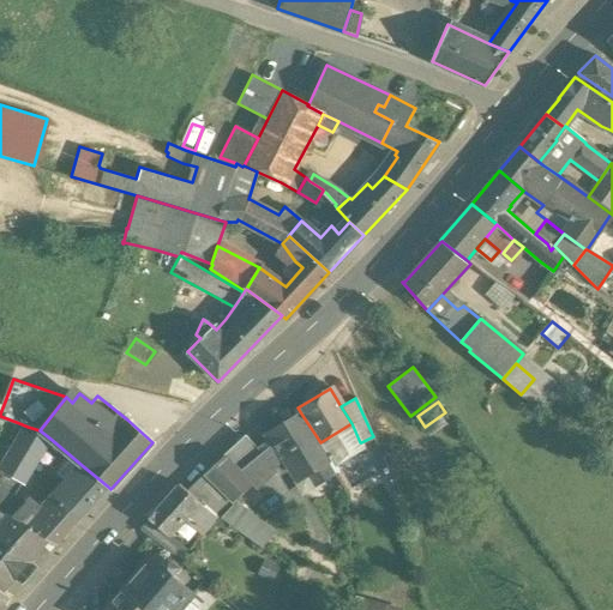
[(301,414),(268,434),(270,440),(281,457),(283,456),(294,475),(301,476),(308,472),(311,465),(328,454),(320,442),(301,414)]
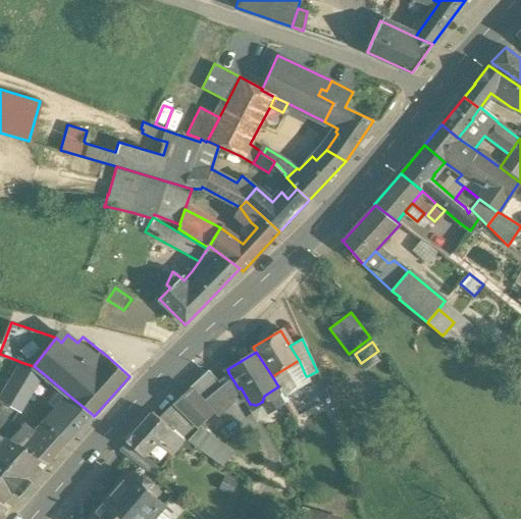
[(23,363),(16,360),(9,372),(16,377),(23,363)]
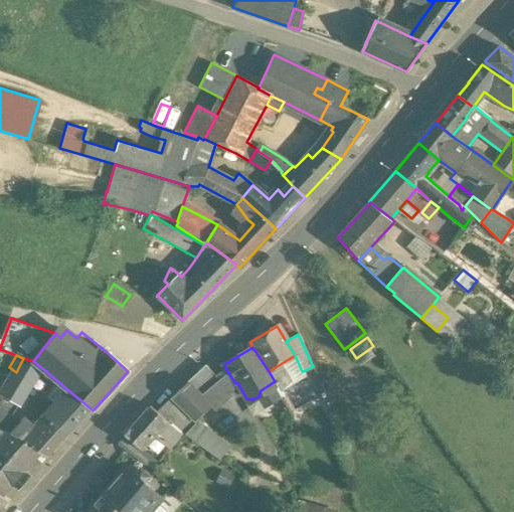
[(295,355),(269,371),(275,381),(281,391),(306,376),(303,371),(302,371),(295,355)]
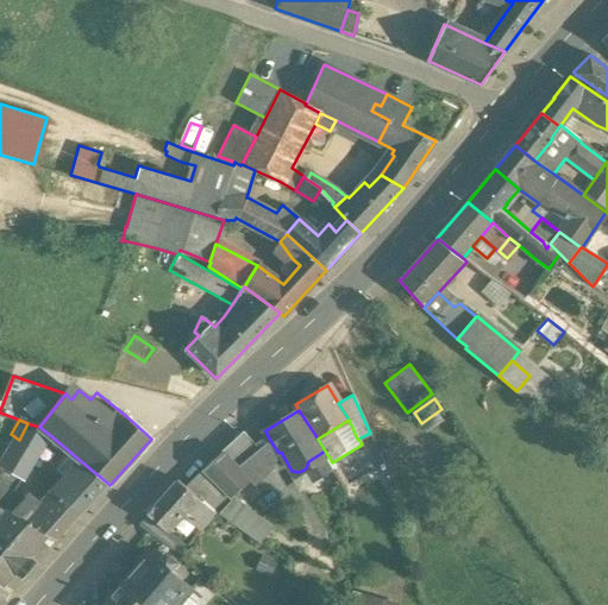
[(39,427),(27,423),(19,440),(2,466),(24,479),(48,441),(46,441),(50,435),(39,427)]
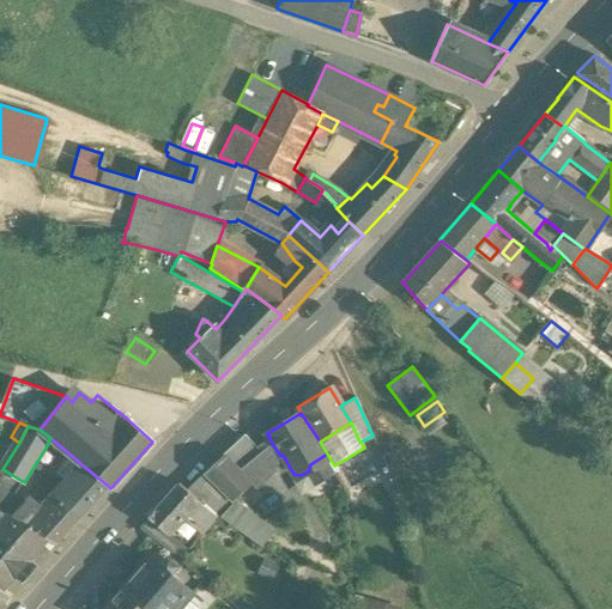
[(611,431),(606,427),(594,442),(604,450),(611,439),(611,431)]
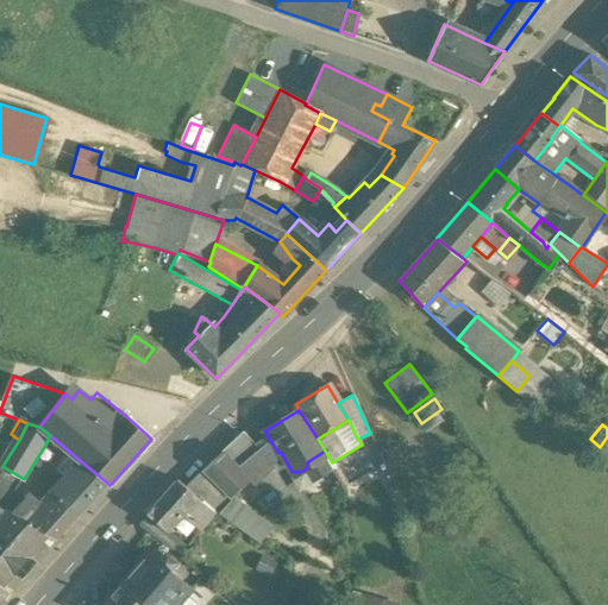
[(242,432),(221,452),(236,467),(257,449),(254,445),(242,432)]
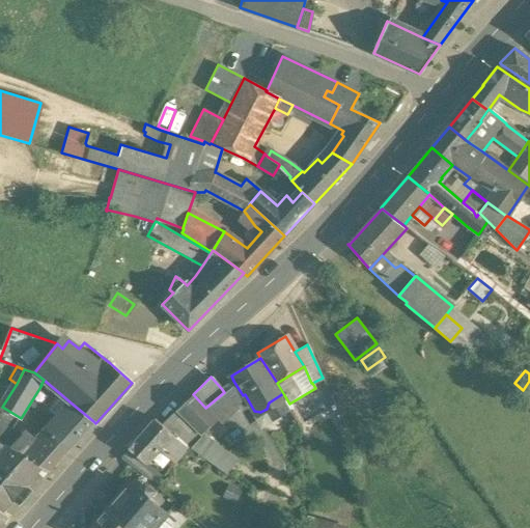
[(233,381),(221,388),(224,392),(232,403),(243,395),(233,381)]
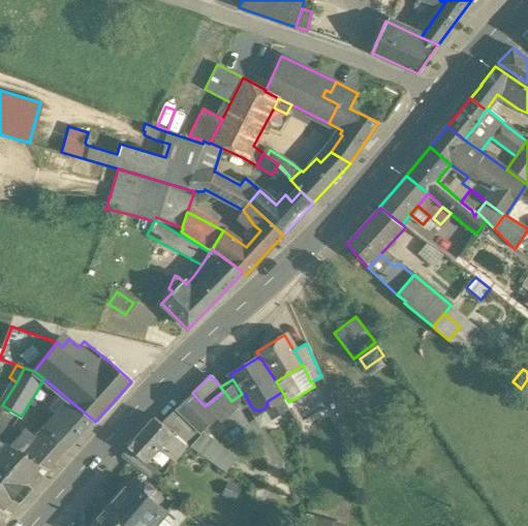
[(527,379),(521,389),(516,395),(527,405),(527,379)]
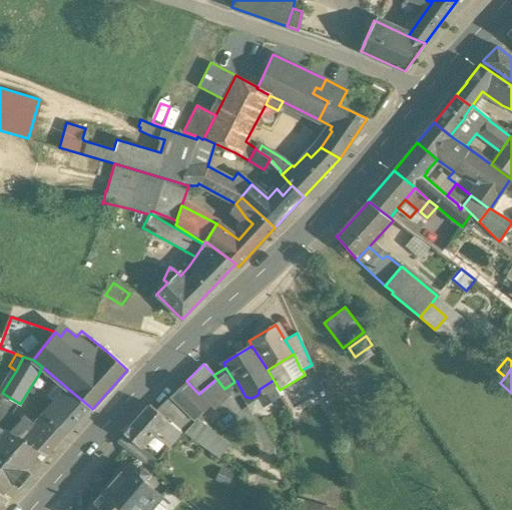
[(198,394),(186,381),(185,382),(186,383),(173,395),(172,394),(171,395),(183,408),(196,419),(209,406),(198,394)]
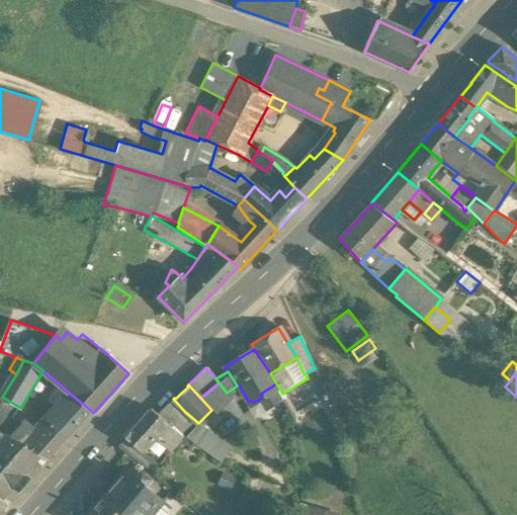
[(62,387),(50,400),(57,406),(69,393),(62,387)]
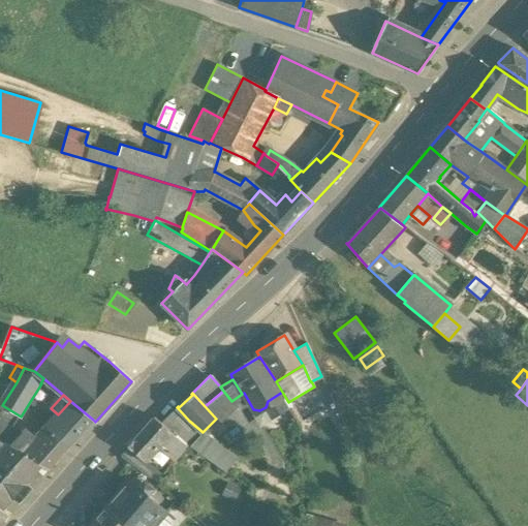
[(58,414),(47,428),(68,446),(93,420),(70,401),(58,414)]
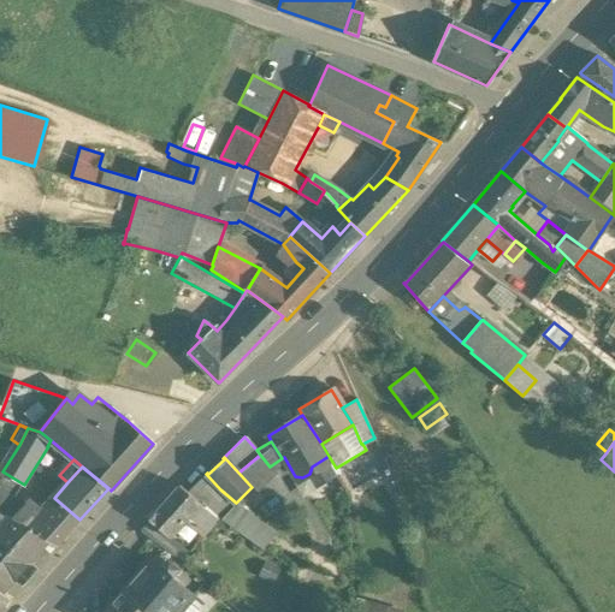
[(24,485),(3,471),(1,471),(1,473),(0,474),(0,487),(16,497),(17,497),(24,485)]
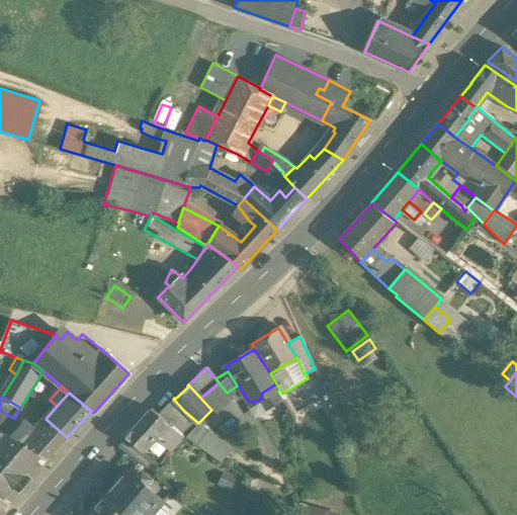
[(185,412),(173,399),(165,406),(182,423),(176,430),(184,436),(186,438),(203,450),(211,441),(214,437),(216,436),(202,426),(201,426),(198,423),(185,412)]
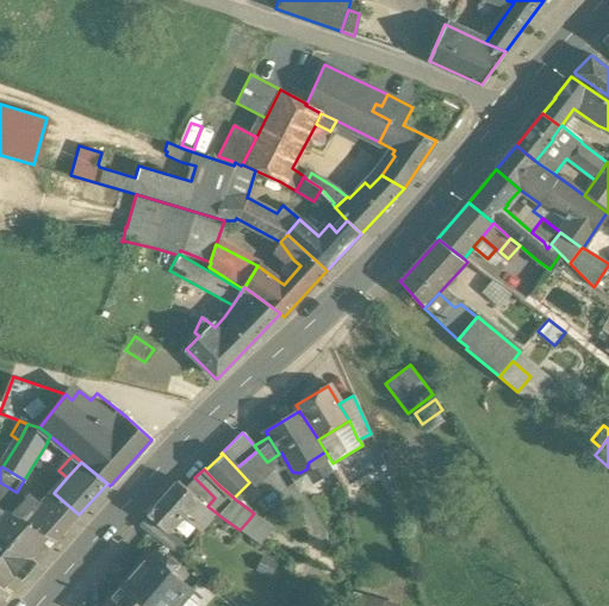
[(215,498),(194,478),(185,488),(197,498),(207,506),(215,498)]
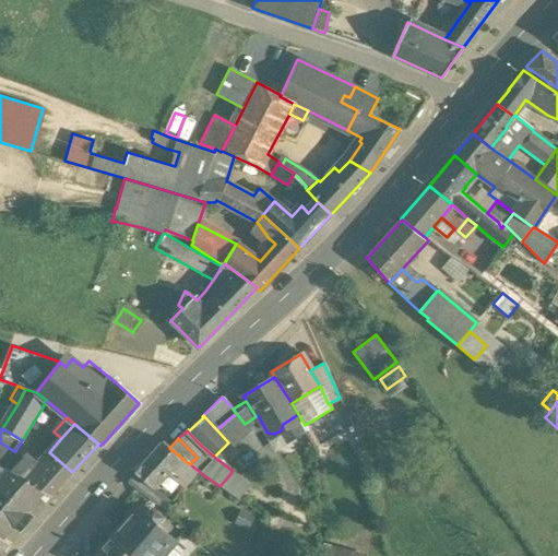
[(49,452),(40,462),(30,453),(25,458),(15,451),(14,451),(0,442),(0,465),(4,469),(4,468),(8,470),(9,470),(44,492),(51,496),(72,472),(49,452)]
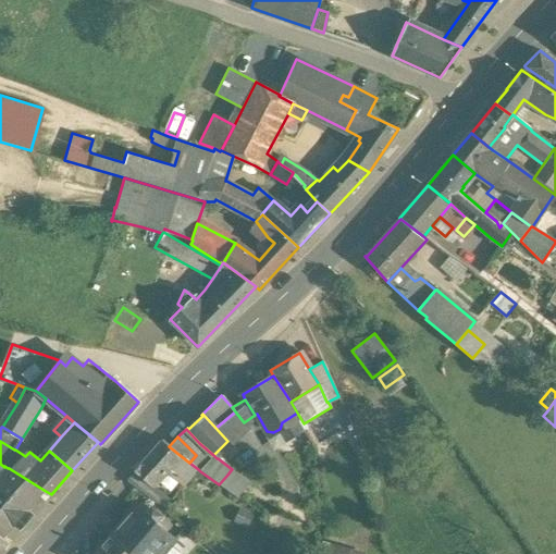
[(169,446),(161,441),(140,465),(139,464),(134,470),(136,471),(150,483),(152,485),(164,472),(180,455),(169,446)]
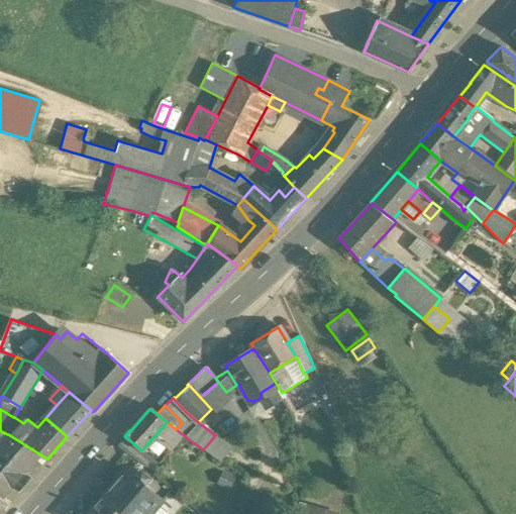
[(167,422),(152,438),(169,451),(184,435),(176,429),(167,422)]
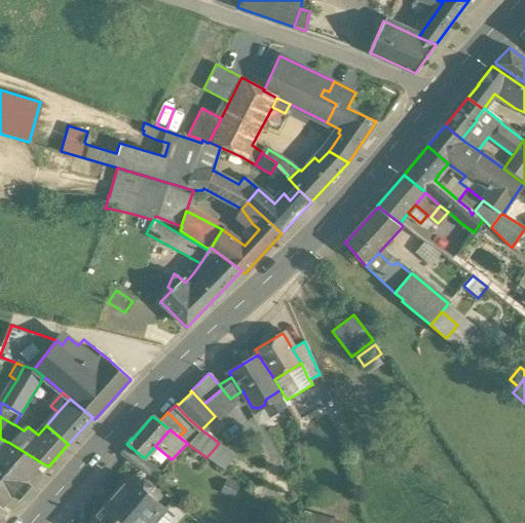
[(41,462),(8,442),(7,442),(0,450),(0,464),(24,482),(41,462)]
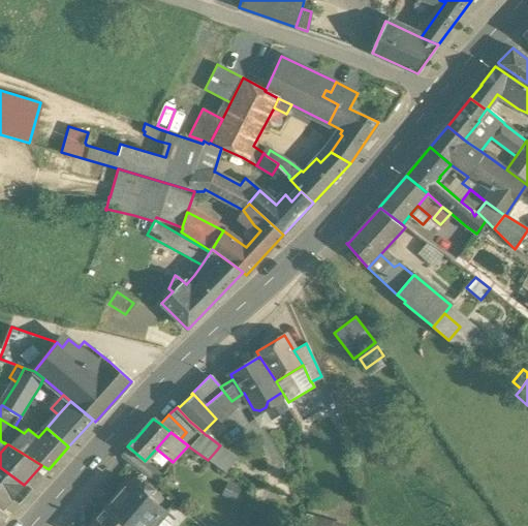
[(143,459),(129,447),(122,456),(120,458),(134,468),(143,459)]
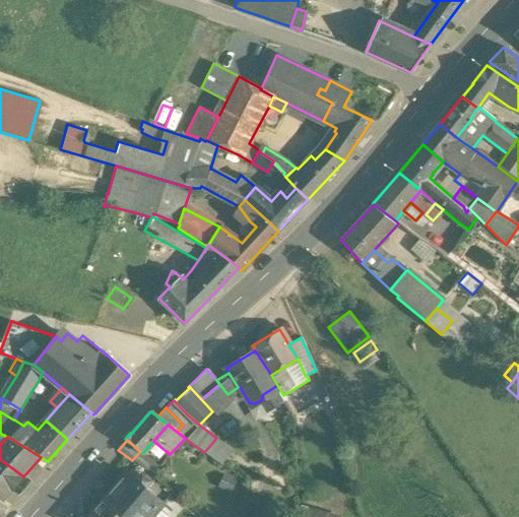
[(230,455),(212,443),(204,452),(221,465),(230,455)]
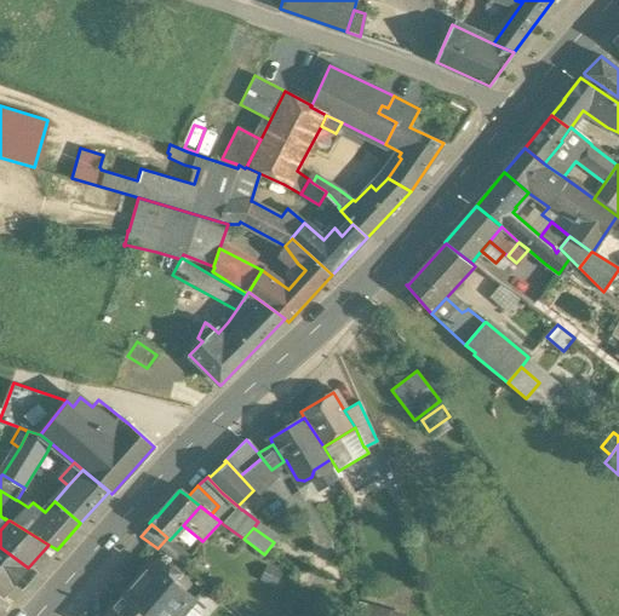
[(28,568),(0,547),(0,596),(3,597),(28,568)]
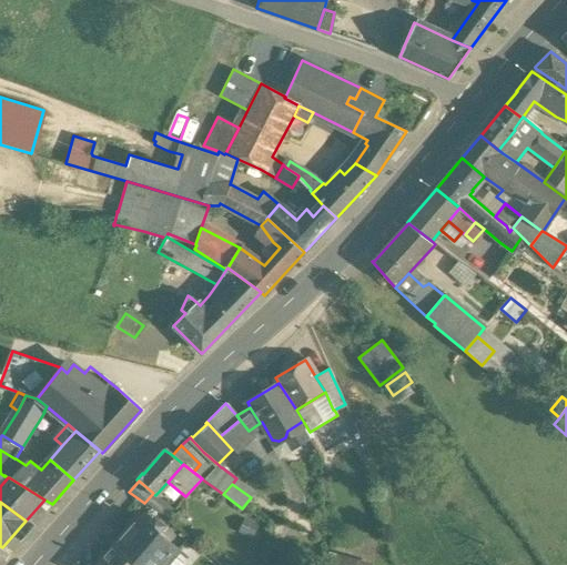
[(163,564),(178,550),(139,516),(114,545),(137,564),(163,564)]
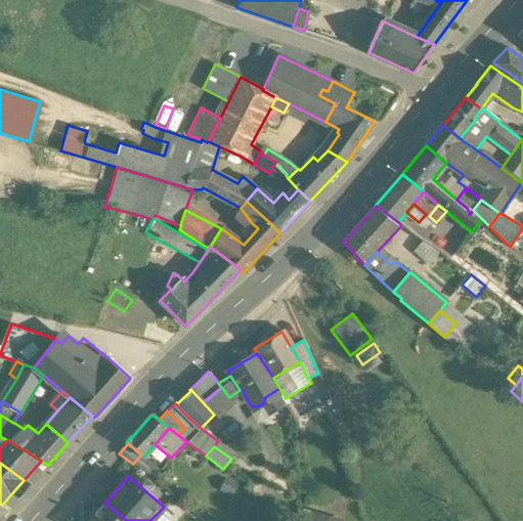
[(126,520),(105,503),(89,520),(126,520)]
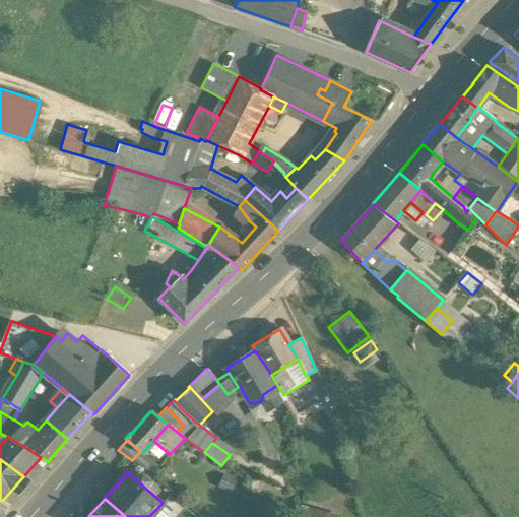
[(334,516),(335,515),(300,507),(300,516),(334,516)]
